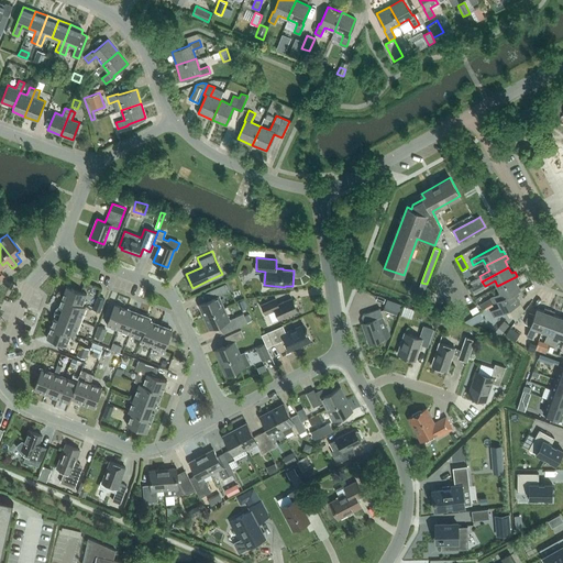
[(519,279),(517,276),(497,286),(500,293),(490,297),(494,302),(498,300),(497,300),(517,289),(517,290),(520,288),(517,282),(519,279)]
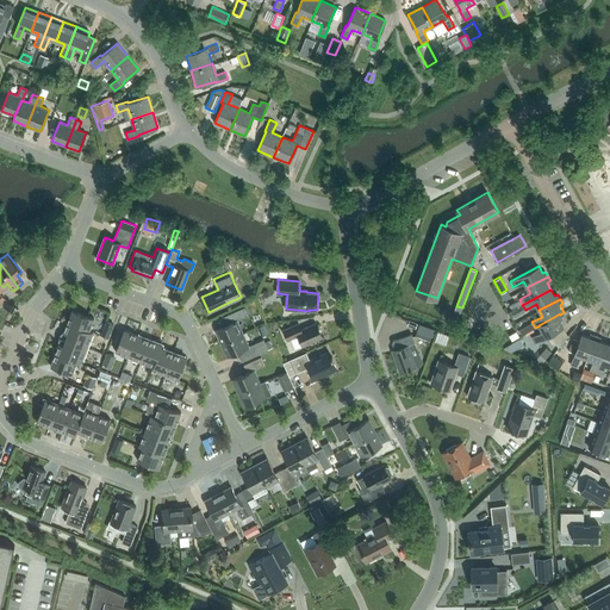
[(510,311),(508,312),(511,319),(514,317),(515,318),(526,312),(522,305),(518,307),(512,310),(510,311)]
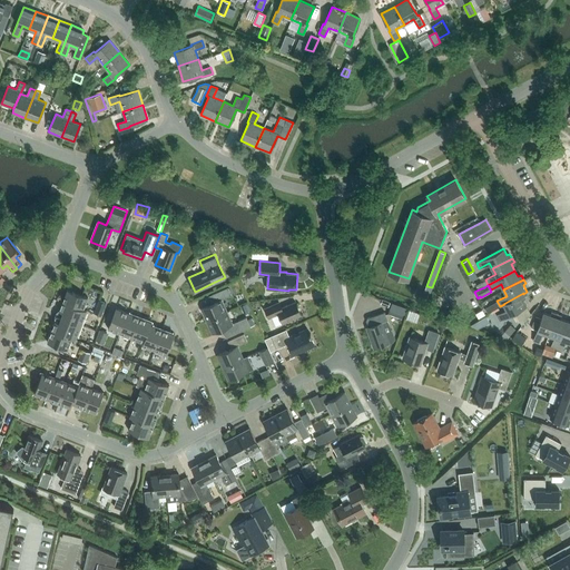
[(215,302),(202,307),(207,320),(226,312),(220,300),(232,295),(228,287),(212,294),(215,302)]
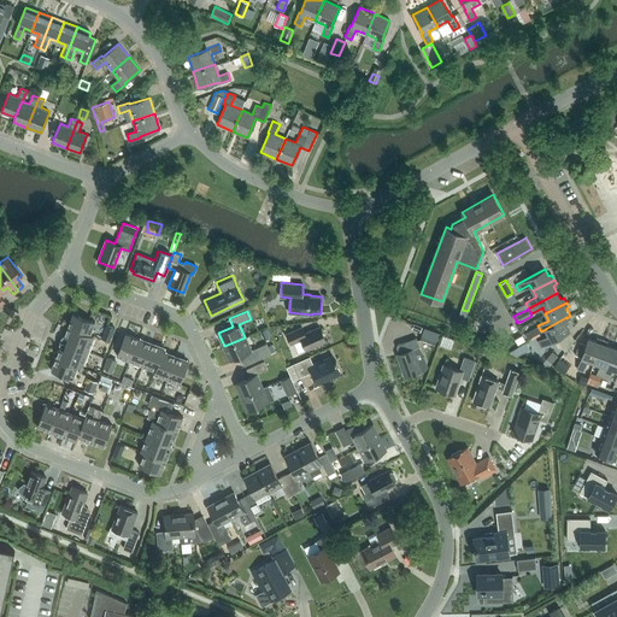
[(72,313),(68,327),(89,334),(94,322),(72,313)]
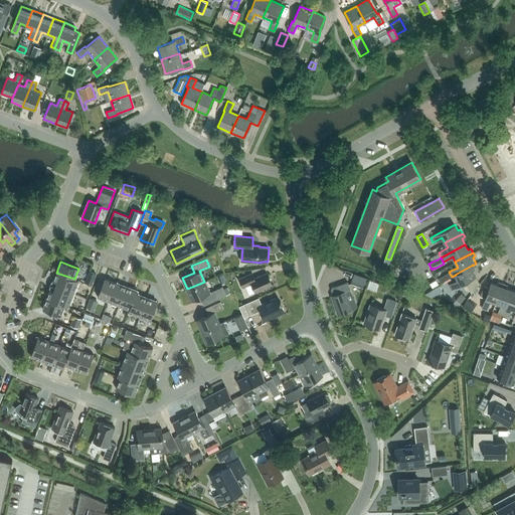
[(473,266),(473,265),(455,275),(456,275),(458,280),(449,285),(452,290),(476,277),(473,271),(475,269),(473,266)]
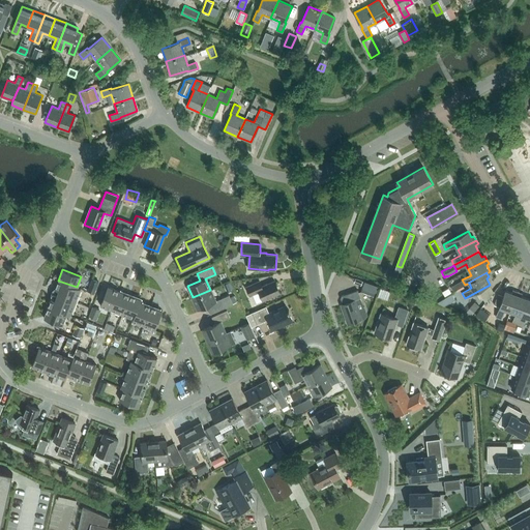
[(95,293),(99,281),(92,278),(87,290),(95,293)]
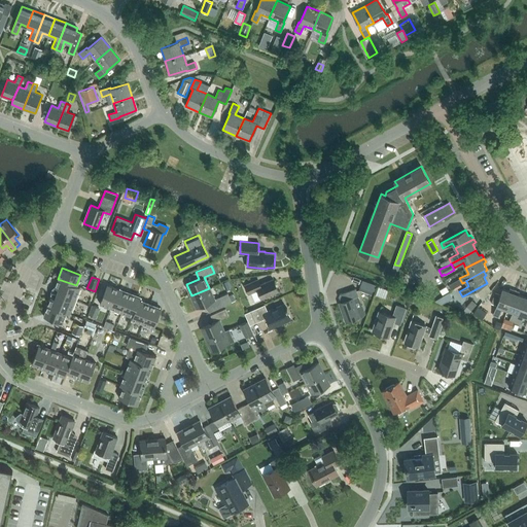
[(58,279),(53,291),(74,300),(79,286),(76,285),(58,279)]
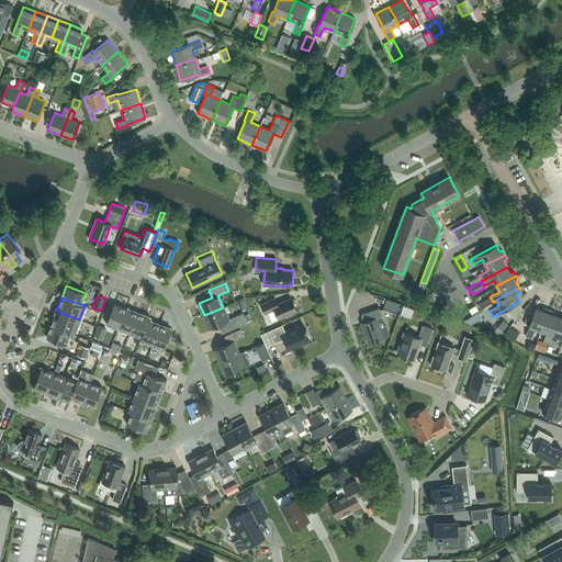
[(274,308),(279,317),(296,310),(291,298),(278,304),(274,298),(261,304),(265,313),(274,308)]
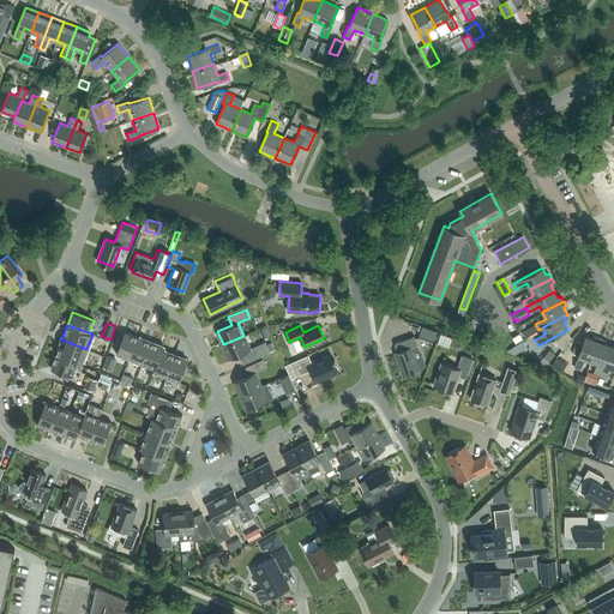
[(425,327),(423,338),(438,341),(439,330),(425,327)]
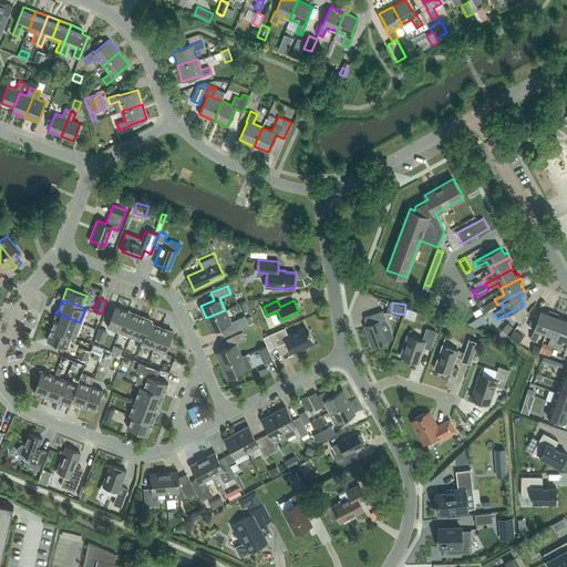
[(107,326),(120,331),(127,311),(115,306),(107,326)]
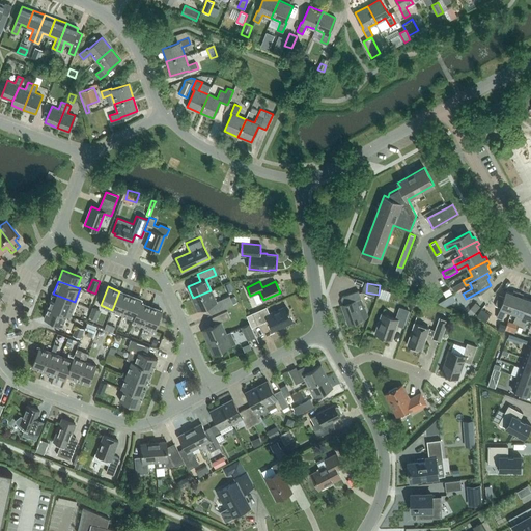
[(384,287),(382,295),(391,298),(393,290),(384,287)]
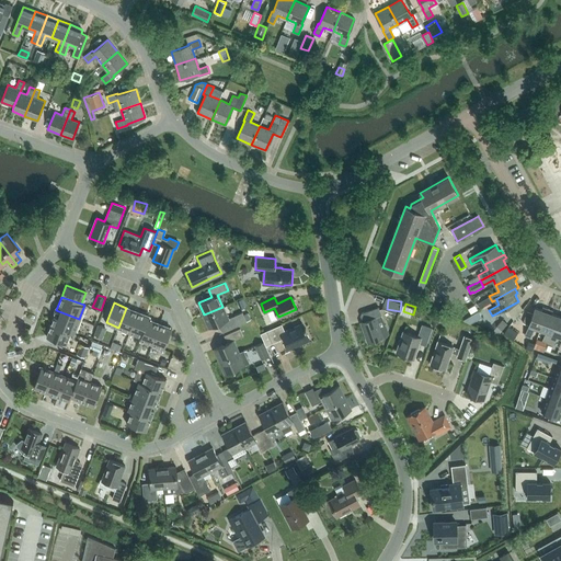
[(228,319),(222,307),(204,315),(209,328),(222,321),(227,331),(247,321),(243,315),(242,312),(228,319)]
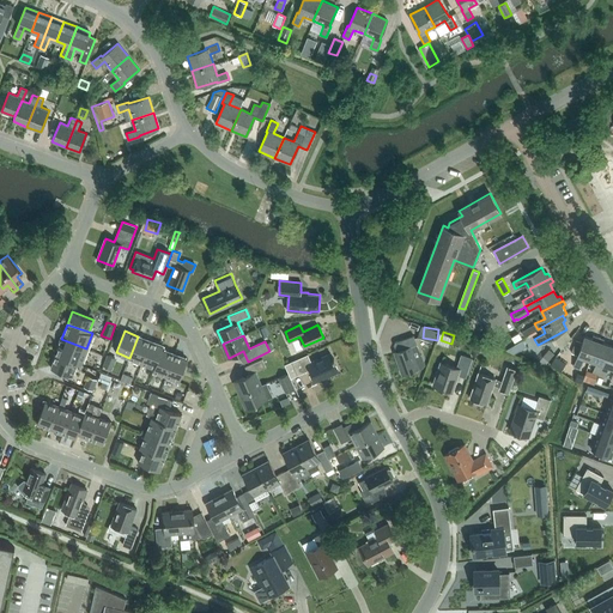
[(417,344),(413,335),(398,341),(395,343),(394,344),(396,351),(394,352),(402,375),(418,369),(417,368),(424,364),(422,356),(414,358),(410,346),(417,344)]
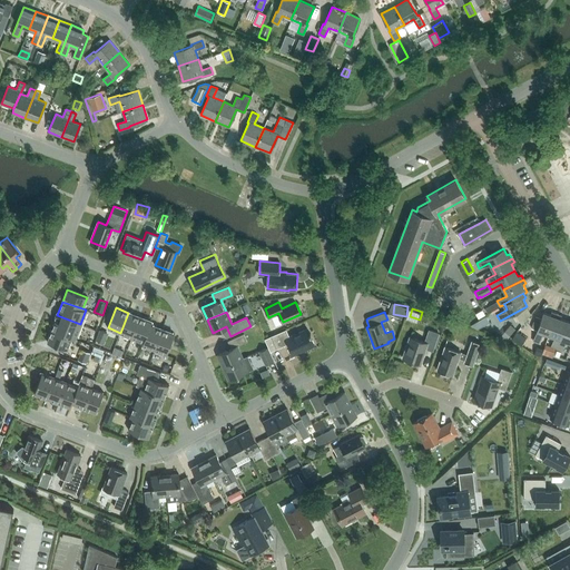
[(549,334),(557,313),(552,312),(551,315),(543,312),(533,341),(539,342),(542,332),(549,334)]
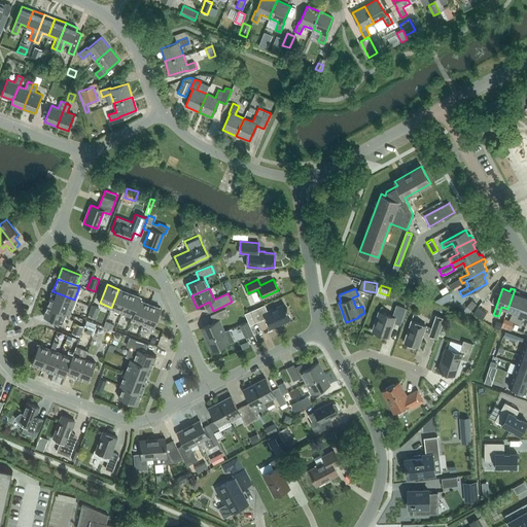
[(123,312),(129,293),(118,289),(111,308),(123,312)]
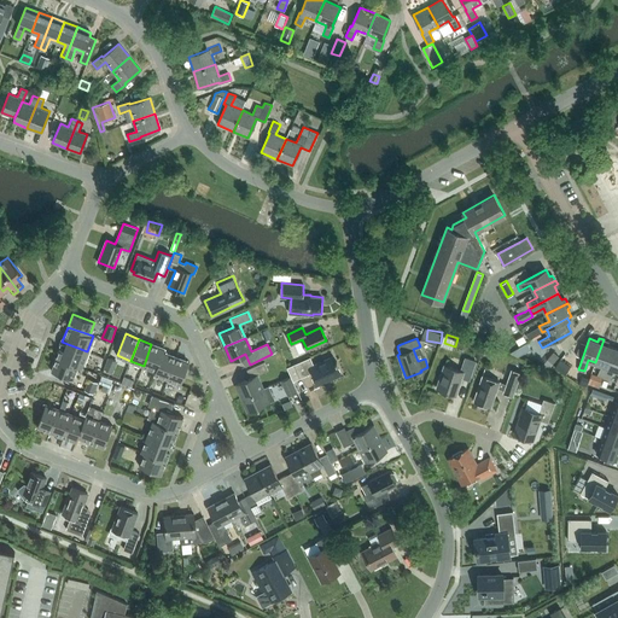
[(598,375),(604,378),(614,348),(607,345),(608,342),(604,339),(595,362),(601,365),(598,375)]
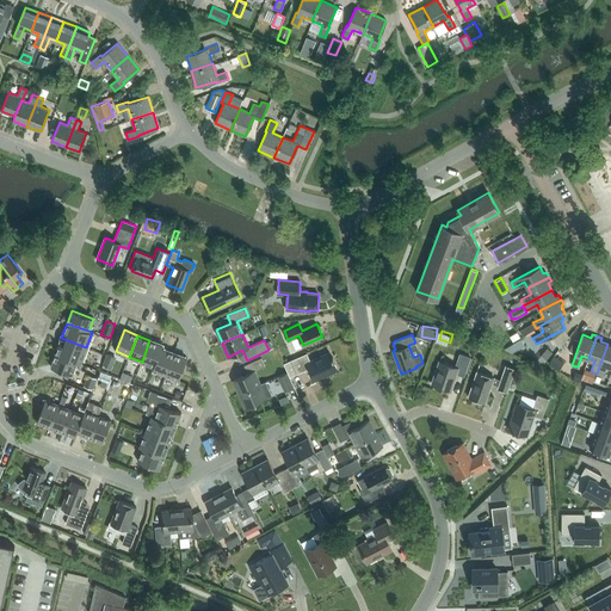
[(61,338),(55,353),(76,362),(80,363),(86,347),(61,338)]
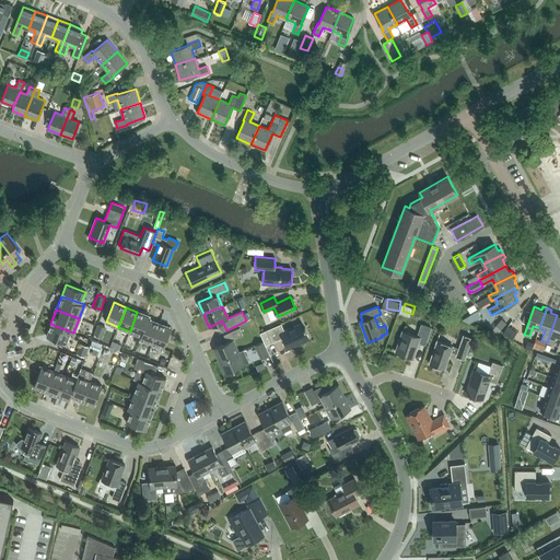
[(470,323),(483,315),(480,310),(467,316),(470,323)]
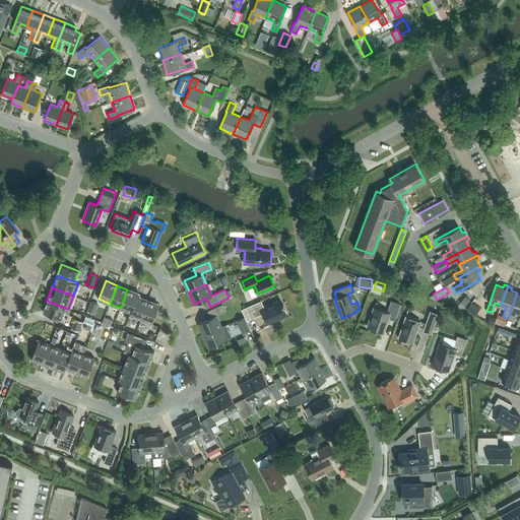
[(138,294),(127,289),(121,308),(131,312),(137,297),(138,294)]
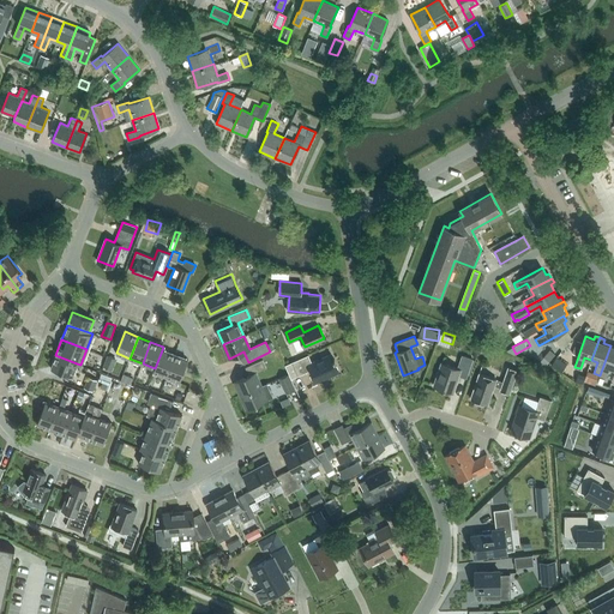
[(609,367),(613,368),(613,345),(611,345),(600,375),(605,378),(609,367)]
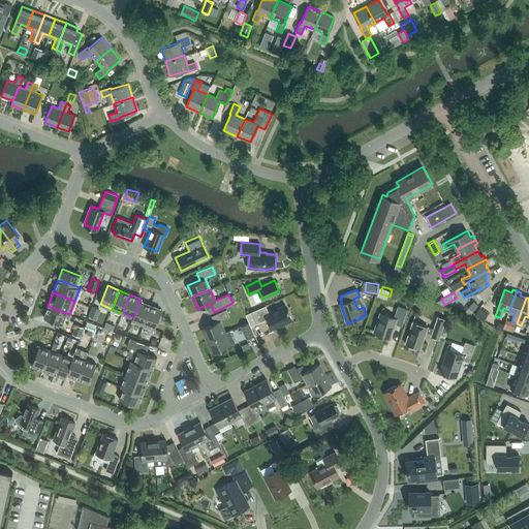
[(474,301),(468,307),(473,311),(478,305),(474,301)]
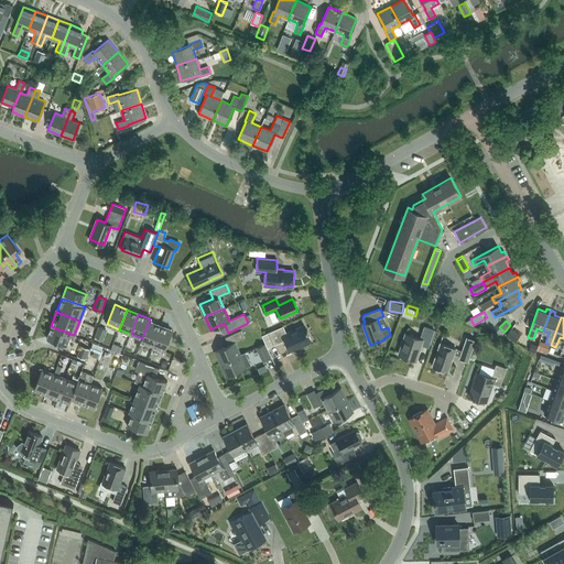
[(161,326),(149,322),(142,338),(141,340),(153,346),(161,326)]
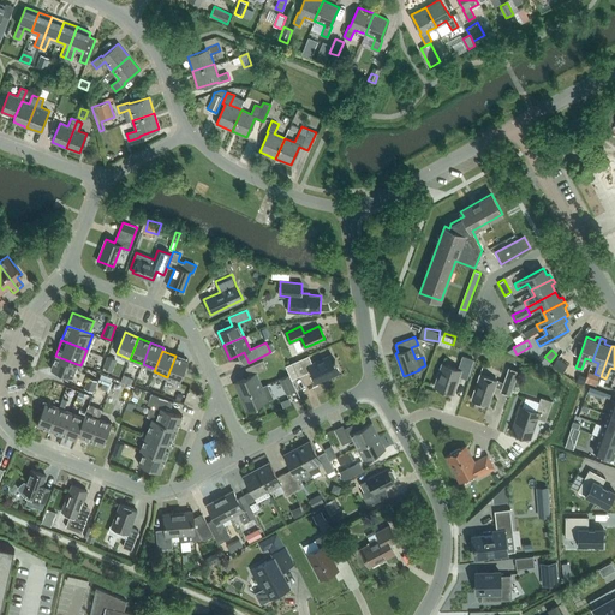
[(309,356),(293,363),(286,366),(292,378),(311,370),(316,382),(339,372),(332,354),(312,363),(309,356)]
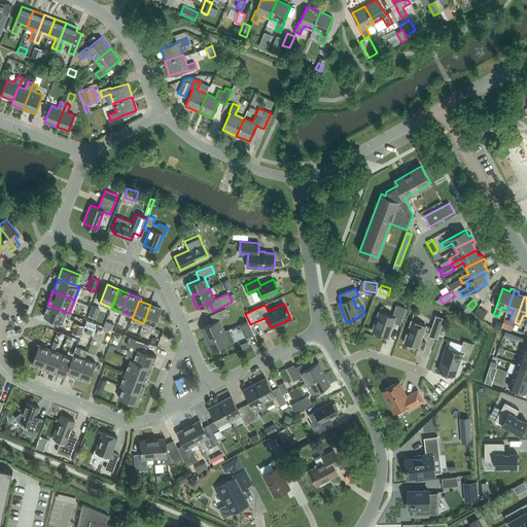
[(47,305),(43,316),(62,323),(66,312),(47,305)]
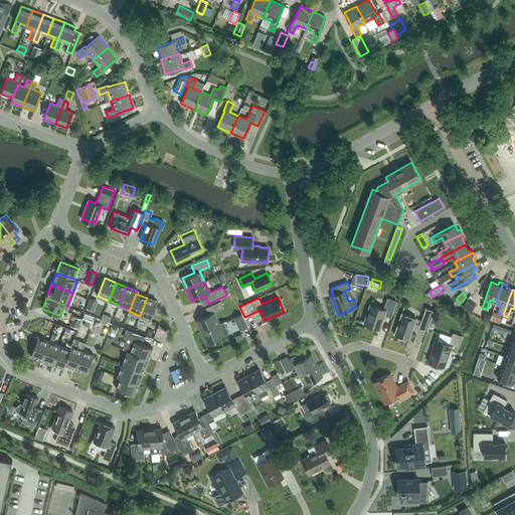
[(87,307),(95,311),(99,301),(91,298),(87,307)]
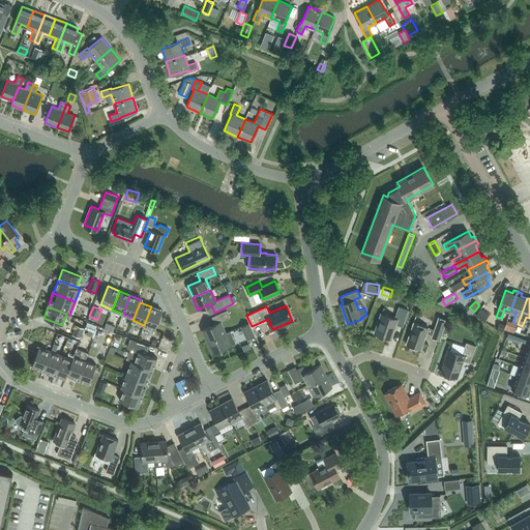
[(163,311),(151,306),(144,325),(155,329),(163,311)]
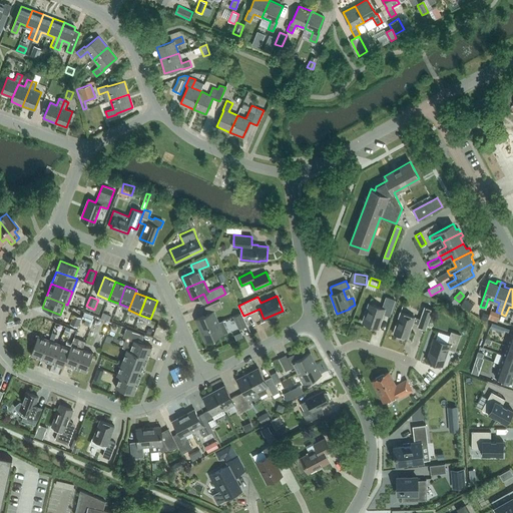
[(390,316),(395,300),(386,297),(382,308),(369,303),(363,323),(378,328),(383,314),(390,316)]
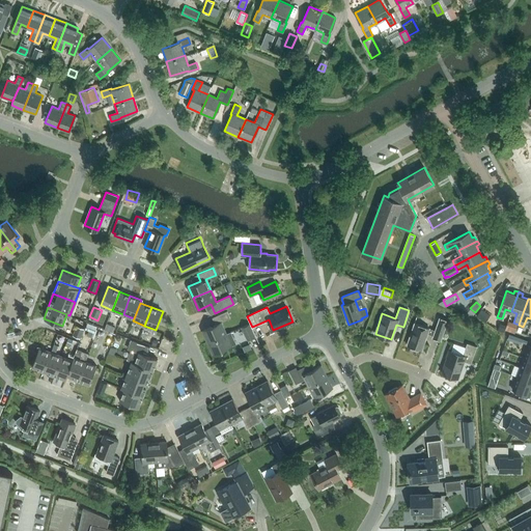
[(481,309),(477,315),(485,322),(490,314),(481,309)]
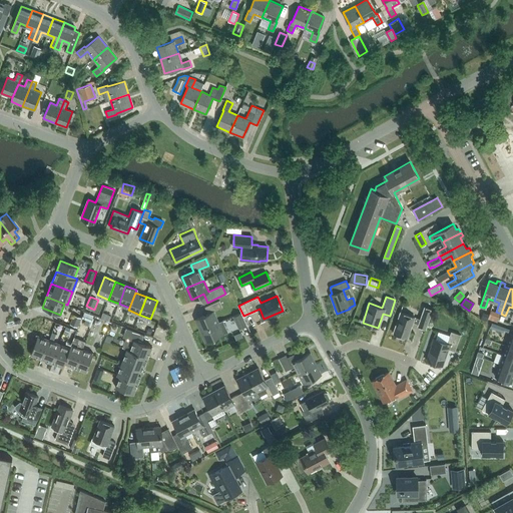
[(196,319),(201,330),(218,322),(213,311),(222,307),(219,301),(204,307),(207,314),(196,319)]
